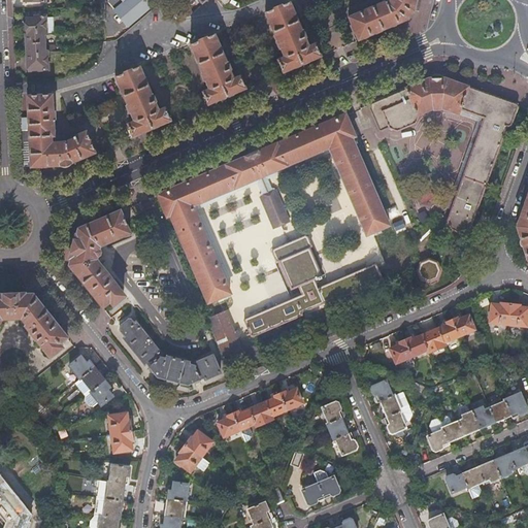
[(151,6),(145,0),(108,0),(109,2),(110,4),(116,10),(114,11),(128,27),(151,6)]
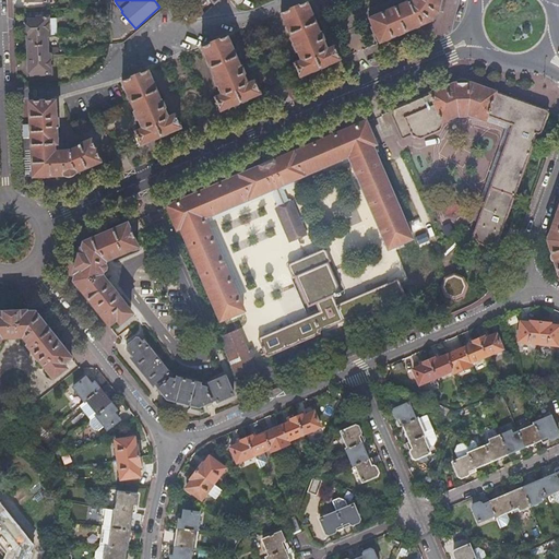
[(413,0),(409,4),(407,3),(369,20),(379,45),(430,23),(437,14),(440,0),(413,0)]
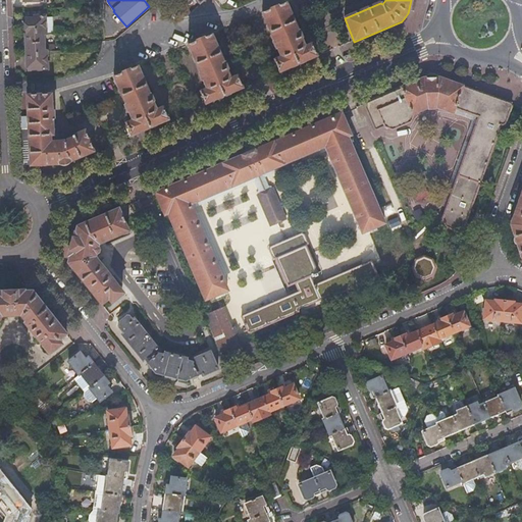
[(279,73),(318,57),(313,46),(310,45),(305,47),(286,3),(262,13),(280,57),(276,59),(275,62),(279,73)]
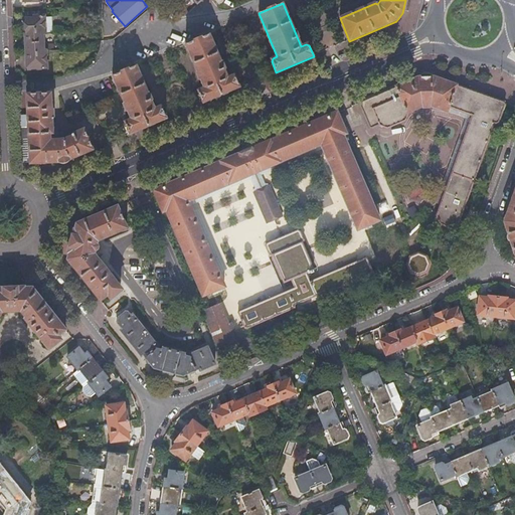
[(25,34),(45,33),(44,18),(44,16),(35,16),(35,18),(25,19),(25,34)]
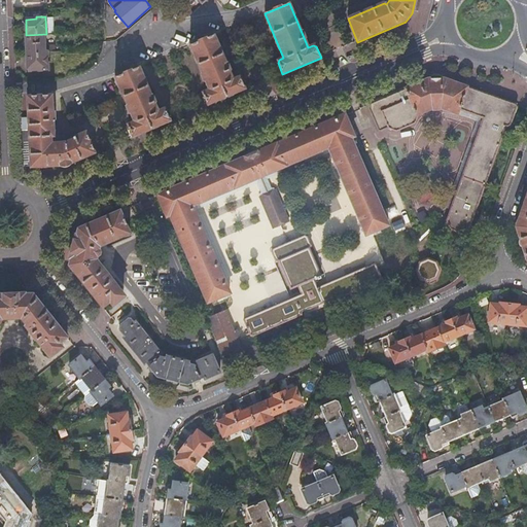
[(46,34),(55,34),(55,19),(45,19),(46,34)]
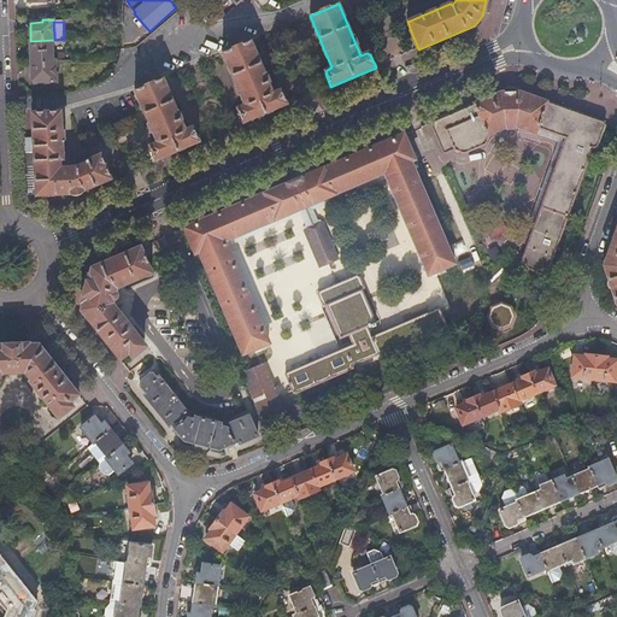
[(54,41),(54,40),(30,41),(33,83),(57,82),(56,60),(52,60),(52,41),(54,41)]
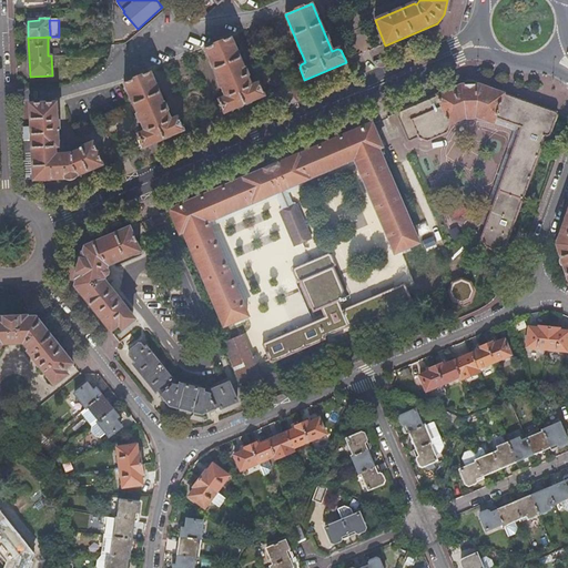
[(224,114),(265,97),(260,84),(256,83),(252,85),(231,38),(204,49),(225,97),(220,99),(219,102),(224,114)]
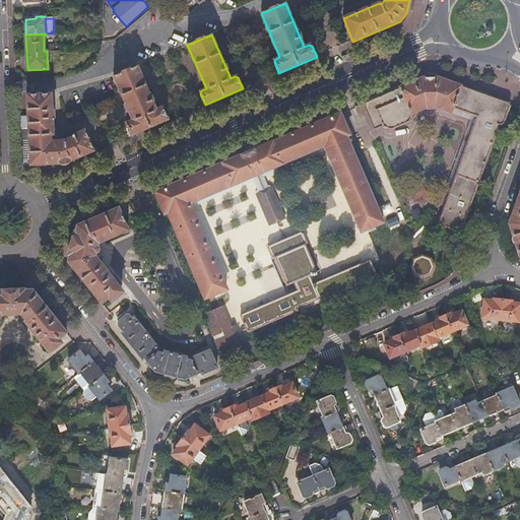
[(131,136),(169,120),(165,109),(161,108),(156,110),(137,66),(113,76),(132,120),(127,122),(126,125),(131,136)]
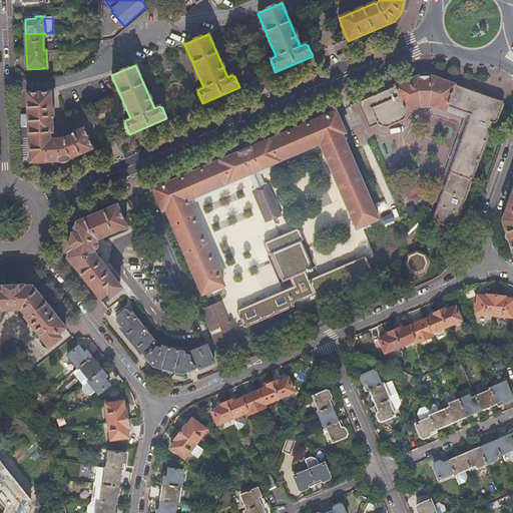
[(392,88),(358,102),(368,127),(371,128),(377,125),(385,129),(405,120),(407,112),(422,106),(422,107),(429,107),(429,106),(443,111),(446,110),(447,107),(471,115),(437,207),(436,210),(439,219),(451,222),(458,219),(493,123),(494,124),(498,121),(504,103),(455,85),(431,76),(430,77),(427,75),(421,75),(417,78),(416,77),(392,88)]
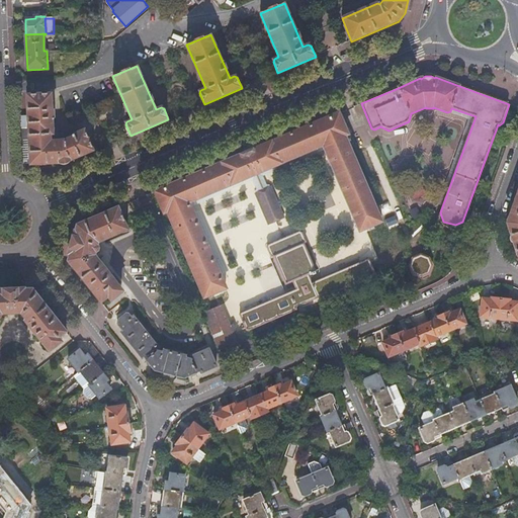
[(52,94),(26,95),(27,116),(29,164),(29,165),(59,164),(59,165),(68,162),(94,151),(85,131),(74,135),(71,138),(64,140),(52,141),(51,135),(54,135),(52,94)]
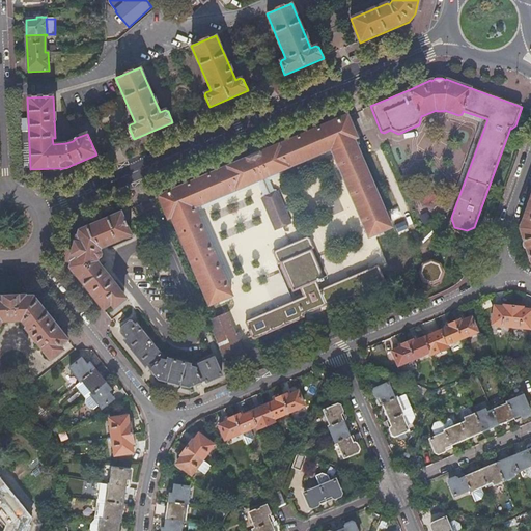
[(378,233),(391,228),(354,140),(357,139),(357,138),(347,116),(159,196),(169,219),(171,218),(208,306),(231,296),(194,207),(254,183),(275,229),(290,223),(271,175),(331,149),(368,238),(378,233)]
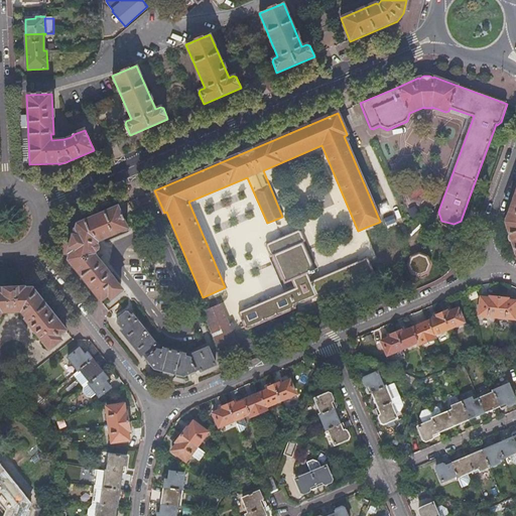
[(29,163),(27,116),(19,116),(22,163),(29,163)]
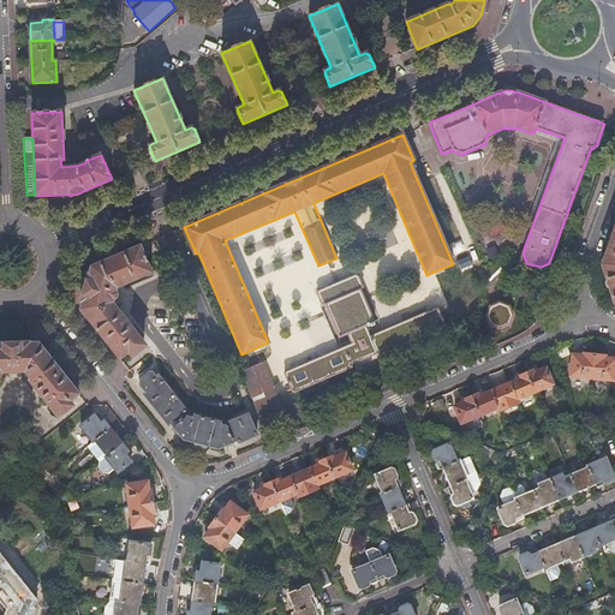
[(614,304),(614,305),(614,224),(602,263),(614,304)]
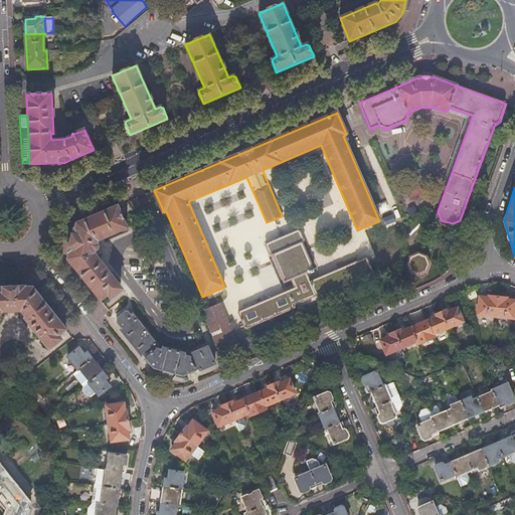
[(119,208),(118,205),(76,223),(75,229),(69,252),(67,259),(101,301),(109,295),(109,296),(115,296),(121,292),(121,286),(119,283),(122,281),(114,271),(111,274),(105,267),(106,266),(100,259),(100,260),(95,253),(96,250),(99,249),(99,246),(98,244),(99,241),(105,238),(106,241),(129,231),(122,214),(124,213),(121,207),(119,208)]
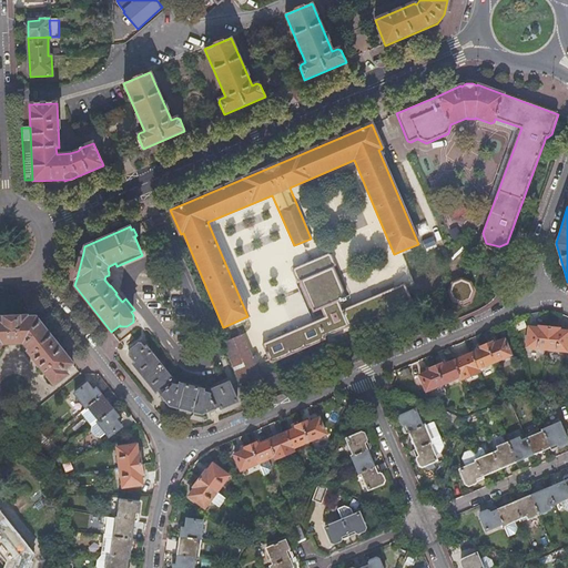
[(418,244),(404,250),(419,287),(449,274),(434,237),(418,244)]
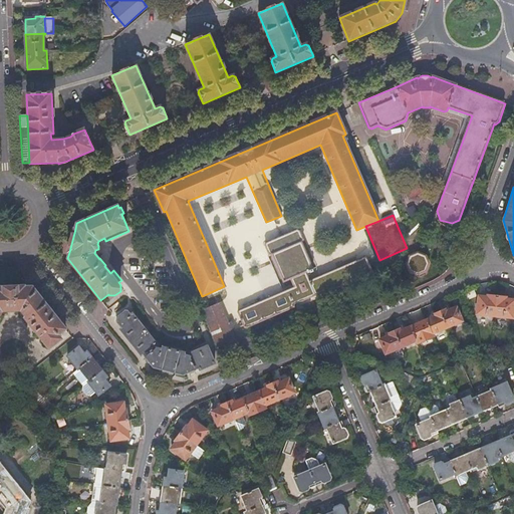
[(306,273),(313,270),(302,243),(303,240),(299,232),(297,230),(266,243),(265,246),(268,254),(272,256),(283,282),(290,280),(294,287),(239,311),(238,313),(244,327),(247,328),(294,308),(294,306),(294,305),(321,293),(322,294),(324,295),(372,275),(371,274),(372,274),(372,273),(365,257),(310,281),(306,273)]
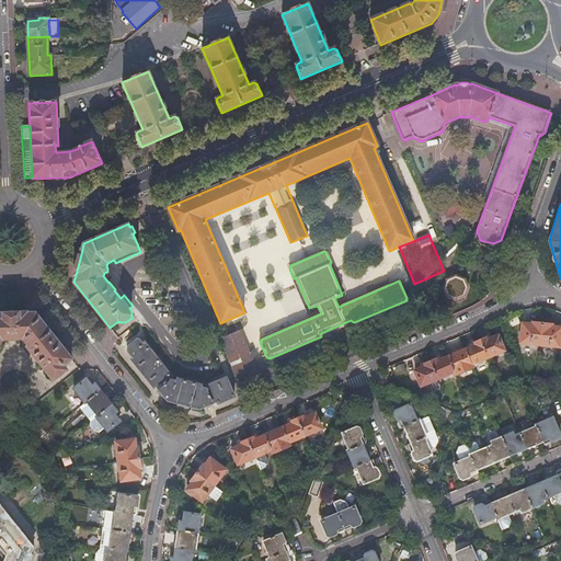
[(454,276),(450,285),(455,295),(461,298),(471,294),(474,286),(471,277),(461,273),(454,276)]
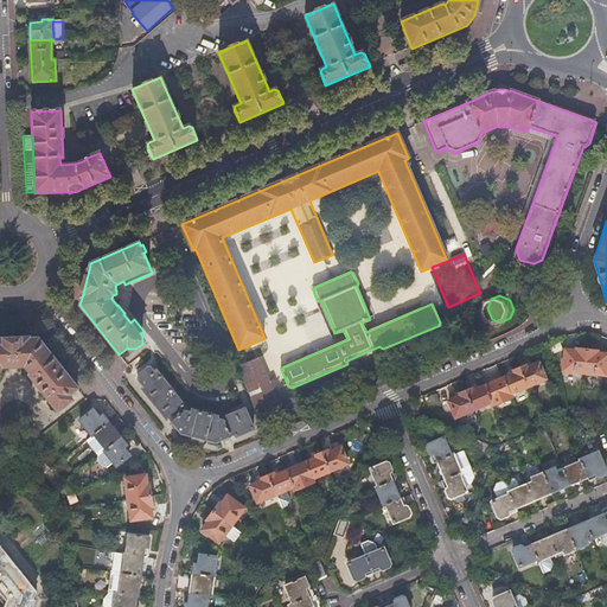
[(68,395),(76,388),(37,338),(30,338),(29,337),(0,338),(0,370),(2,368),(8,366),(8,368),(17,368),(17,366),(24,366),(29,371),(27,374),(32,379),(31,379),(34,384),(34,385),(39,391),(40,390),(44,396),(45,395),(57,410),(71,400),(68,395)]
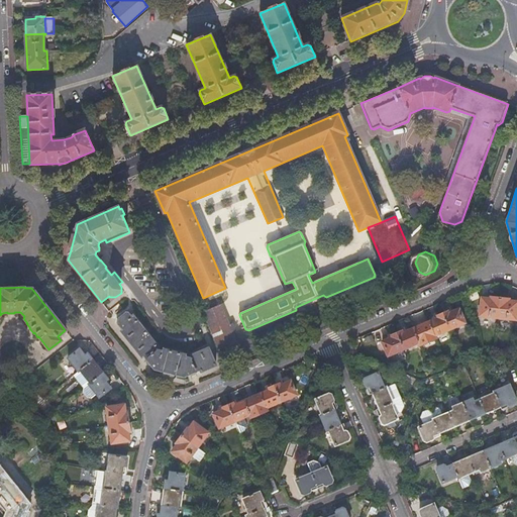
[(481,317),(497,318),(499,298),(490,297),(490,299),(483,299),(481,300),(480,315),(481,317)]
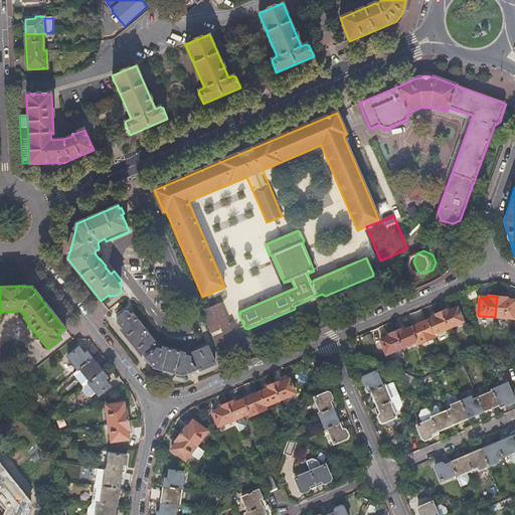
[(497,297),(495,317),(511,319),(513,317),(514,303),(514,301),(506,300),(506,298),(497,297)]
